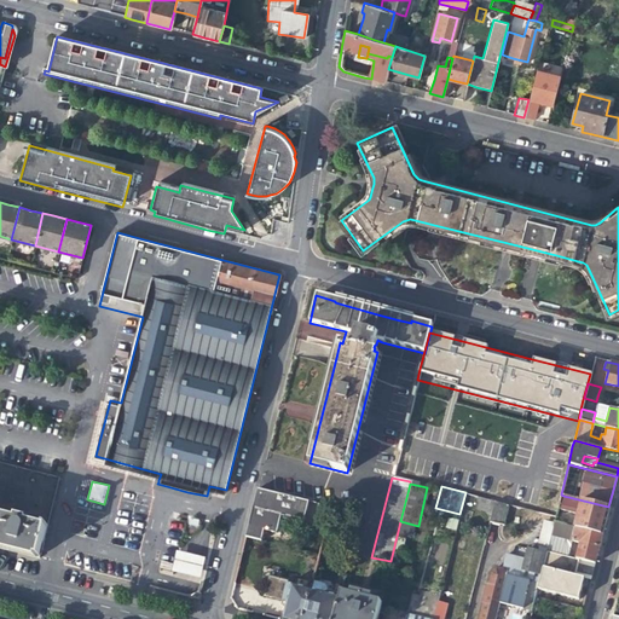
[(247,528),(244,537),(260,541),(262,532),(277,536),(282,521),(301,526),(302,522),(312,525),(318,504),(261,490),(256,489),(254,496),(252,505),(249,518),(247,528)]
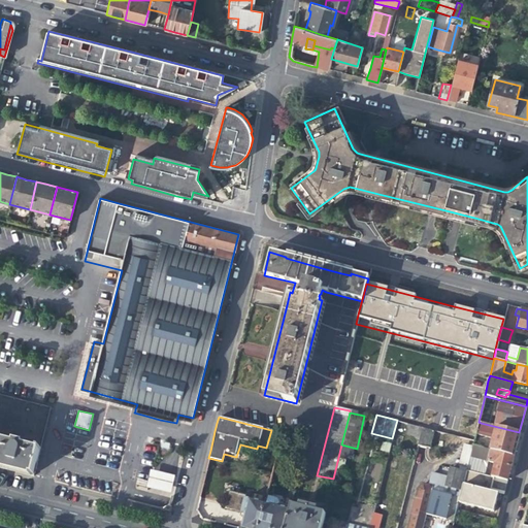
[(491,444),(490,450),(513,456),(517,441),(519,432),(481,423),(475,440),(491,444)]
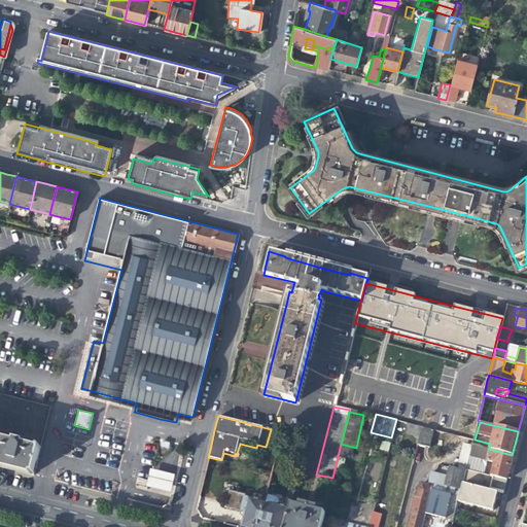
[(410,424),(408,433),(418,436),(420,427),(410,424)]
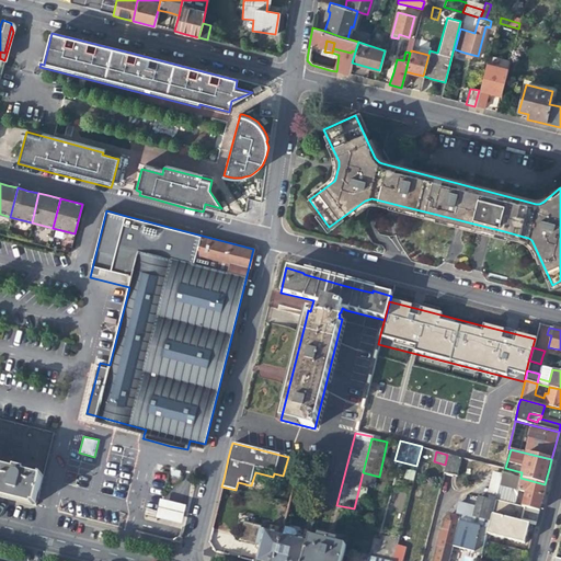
[(460,458),(447,455),(445,465),(443,472),(450,476),(455,477),(460,458)]
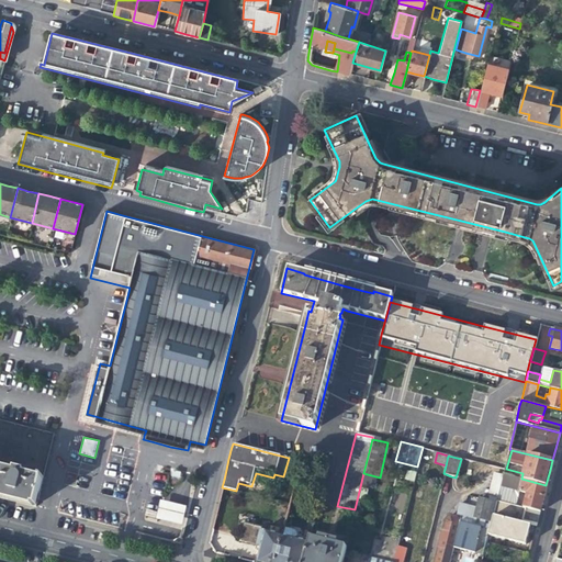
[(0,496),(22,502),(35,505),(43,475),(40,475),(40,478),(23,474),(24,471),(15,469),(14,472),(0,468),(0,496)]
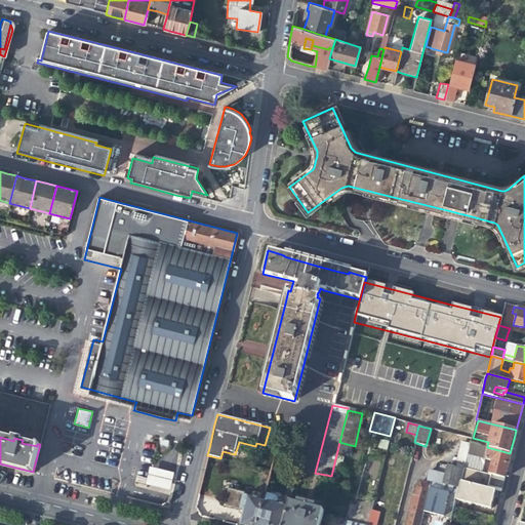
[(387,449),(389,441),(380,439),(378,447),(387,449)]
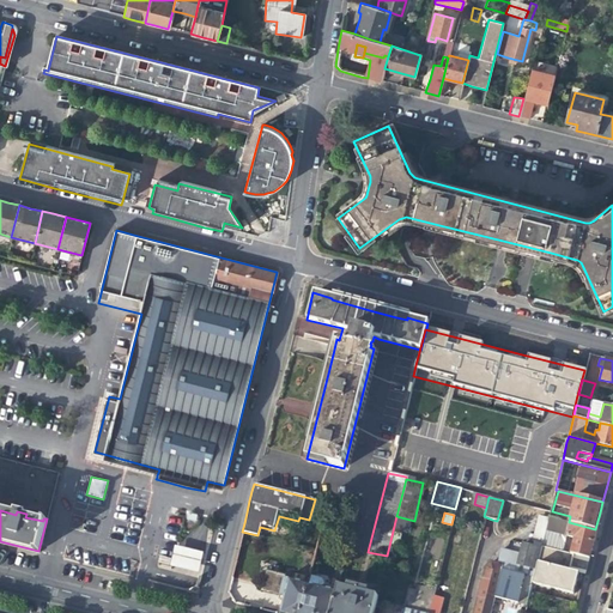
[(575,539),(571,553),(588,558),(592,544),(595,529),(569,522),(548,516),(541,545),(547,547),(551,530),(566,534),(565,535),(575,539)]
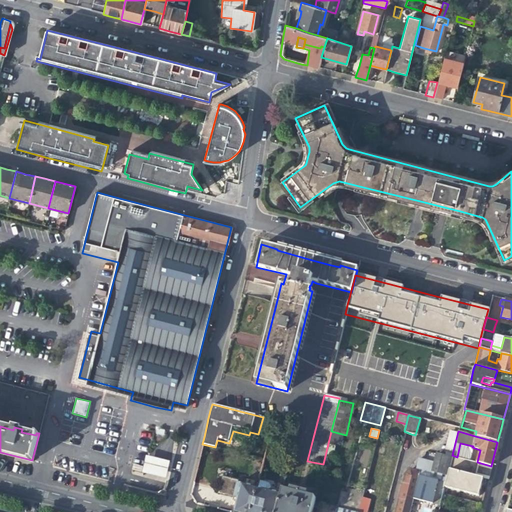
[(394,511),(409,511),(412,500),(419,476),(445,482),(451,458),(435,454),(433,463),(428,462),(422,460),(419,472),(409,470),(405,474),(394,511)]
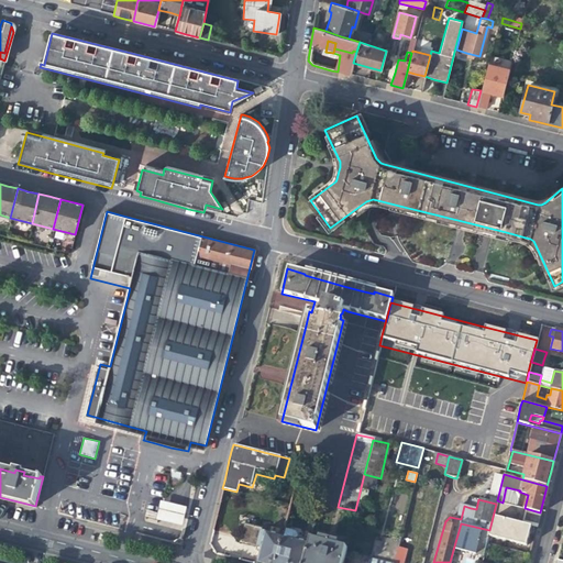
[(186,507),(161,500),(155,519),(181,526),(186,507)]
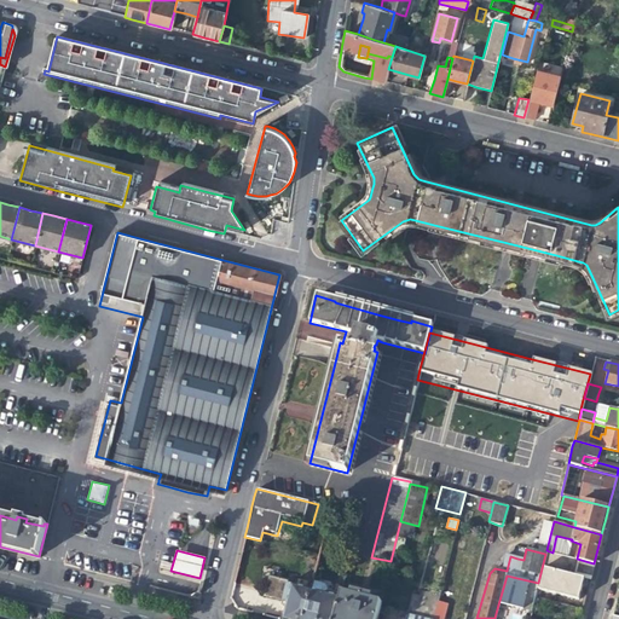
[(580,589),(583,578),(573,574),(577,559),(553,553),(547,550),(545,554),(538,583),(537,589),(577,600),(580,589)]
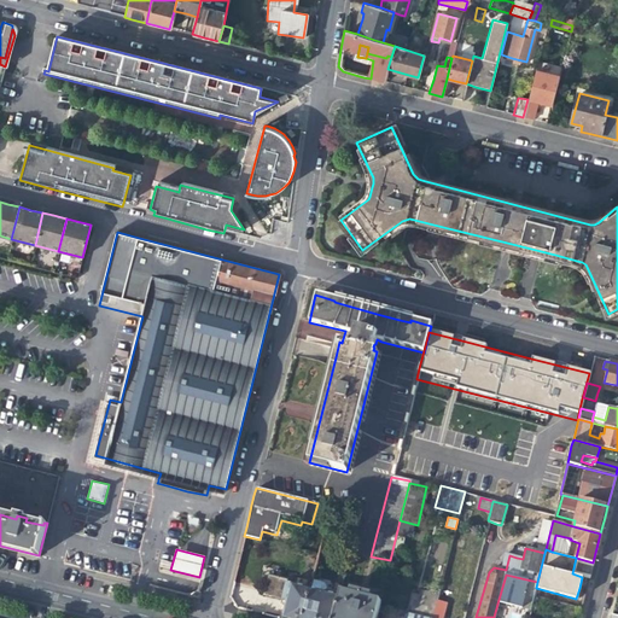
[(582,577),(589,578),(593,563),(576,558),(572,573),(582,577)]
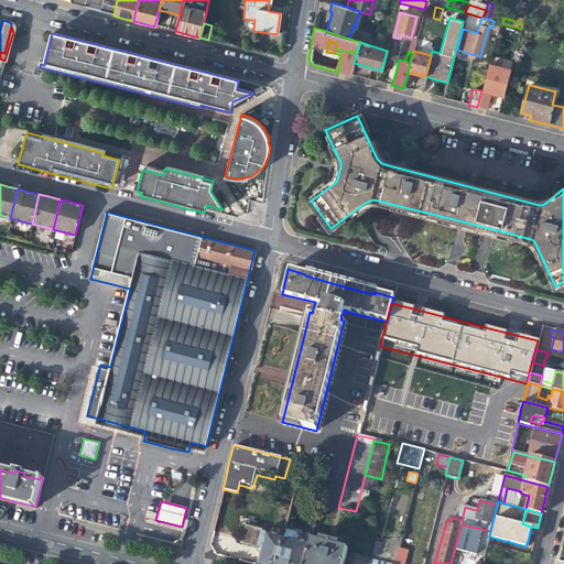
[(484,559),(489,537),(490,531),(462,524),(454,551),(468,554),(484,559)]
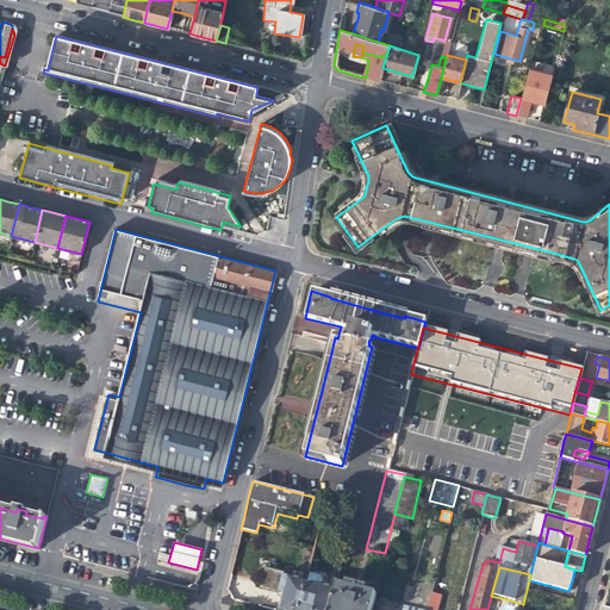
[(280,602),(278,609),(296,609),(305,578),(299,577),(298,580),(282,577),(282,573),(265,568),(262,577),(259,587),(282,595),(280,602)]
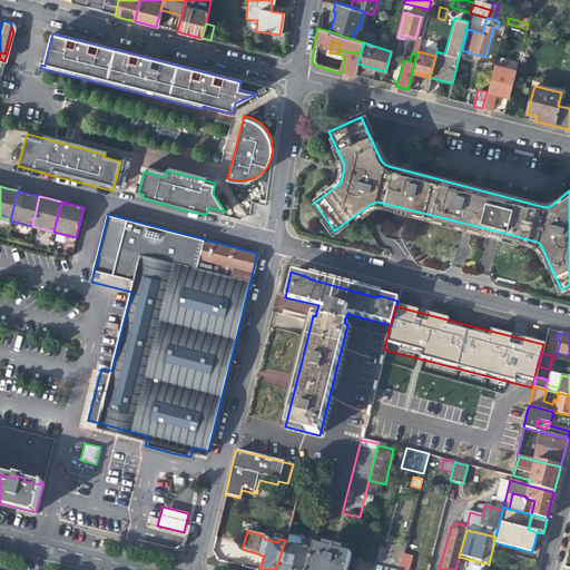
[(307,569),(313,548),(285,540),(276,569),(307,569)]
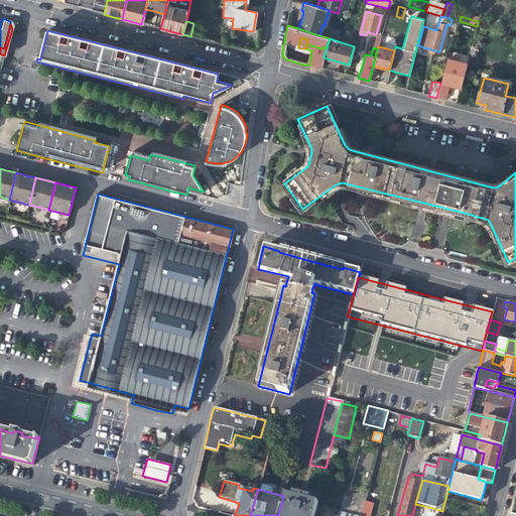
[(343,495),(337,515),(360,515),(364,503),(365,497),(350,493),(349,497),(343,495)]
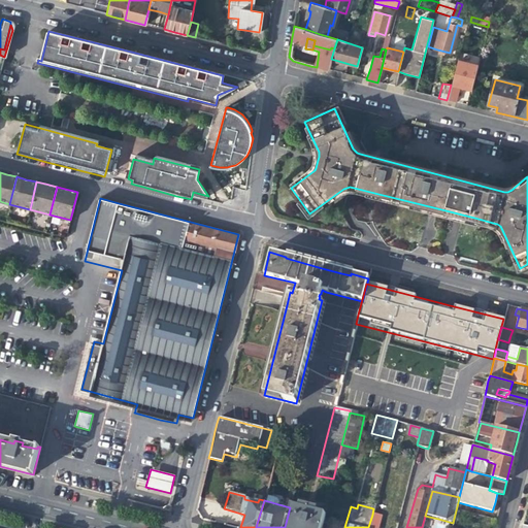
[(291,506),(290,507),(285,527),(321,527),(324,514),(311,512),(312,508),(308,507),(303,506),(302,509),(291,506)]
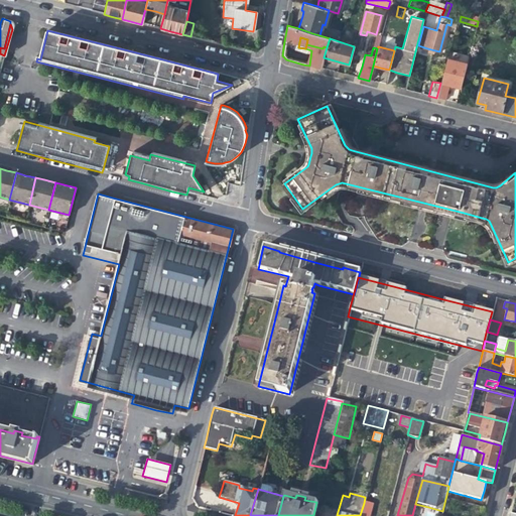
[(367,515),(370,504),(364,503),(360,515),(367,515)]
